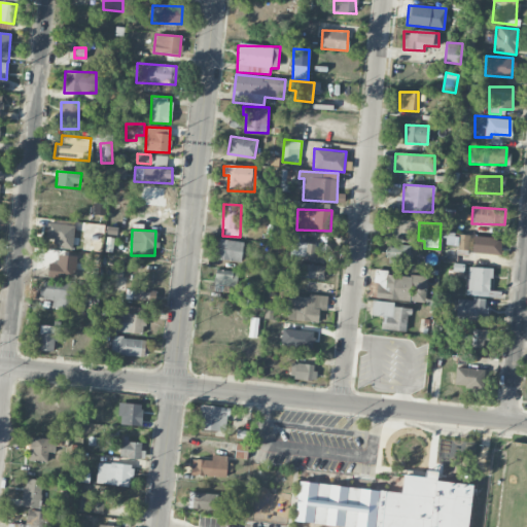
[(467,250),(469,236),(458,235),(457,249),(467,250)]
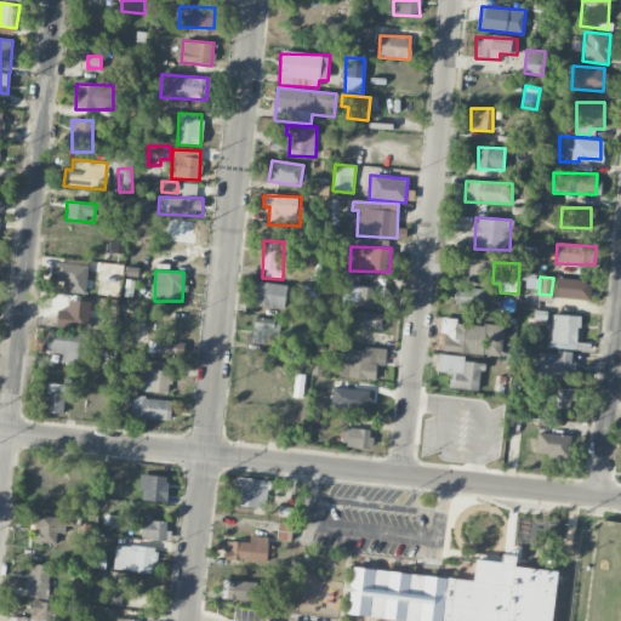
[(590,301),(591,281),(558,279),(557,300),(590,301)]
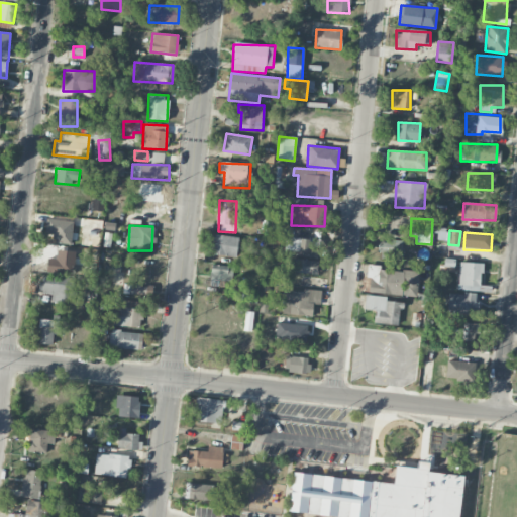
[(283,234),(268,233),(268,245),(282,246),(283,234)]
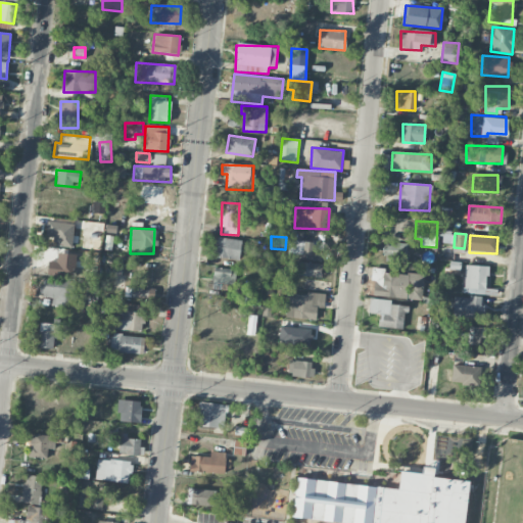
[(215,257),(239,259),(241,239),(216,238),(215,257)]
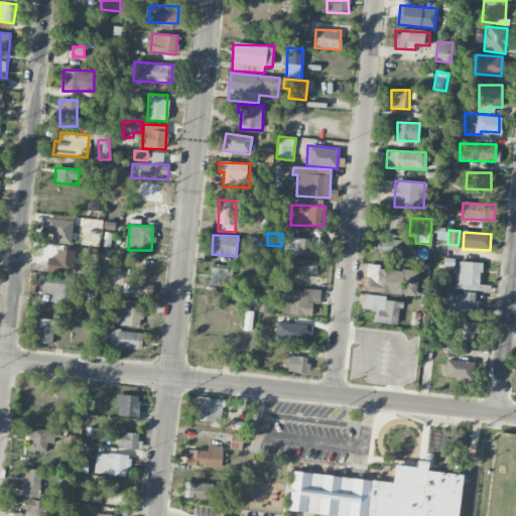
[(321,255),(323,239),(285,238),(284,253),(321,255)]
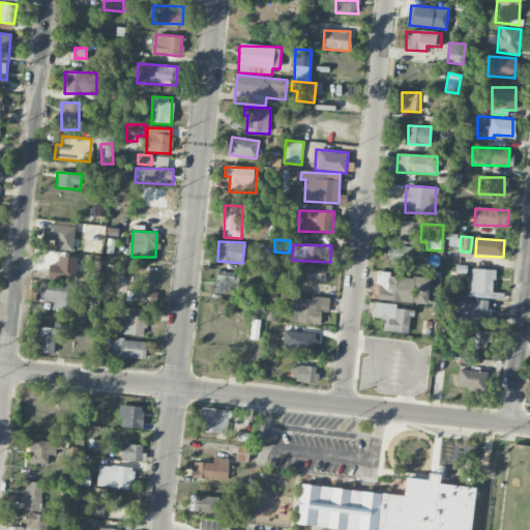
[(388,252),(387,261),(411,264),(413,248),(393,246),(392,252),(388,252)]
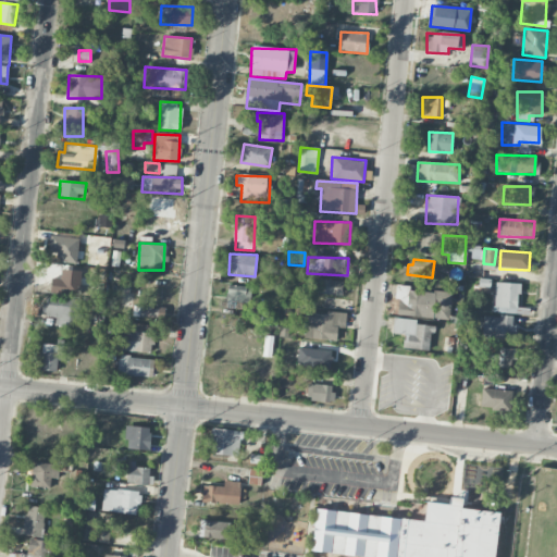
[(343,281),(314,280),(314,294),(343,295),(343,281)]
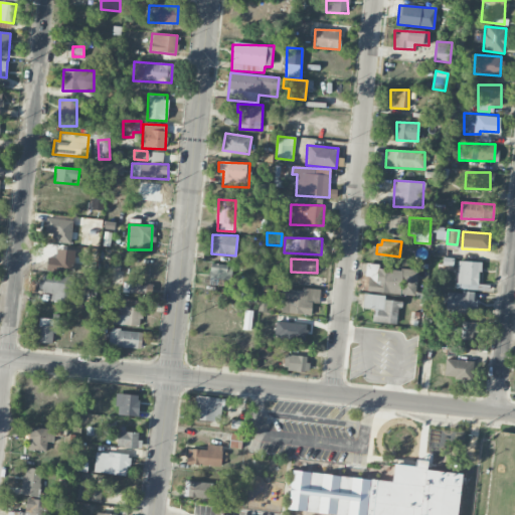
[(457,289),(479,290),(480,263),(458,262),(457,289)]
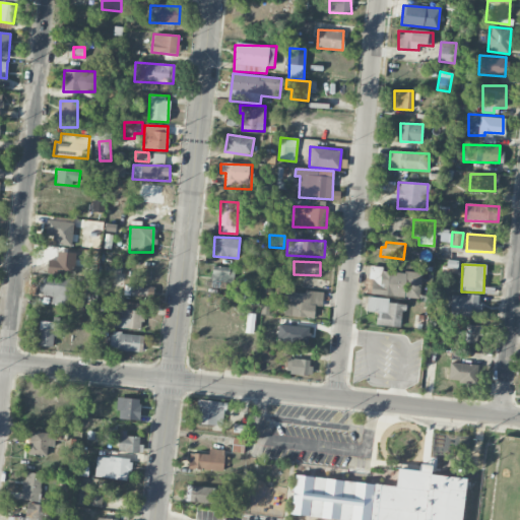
[(421,274),(382,270),(382,267),(370,266),(369,278),(372,279),(371,295),(418,299),(421,274)]
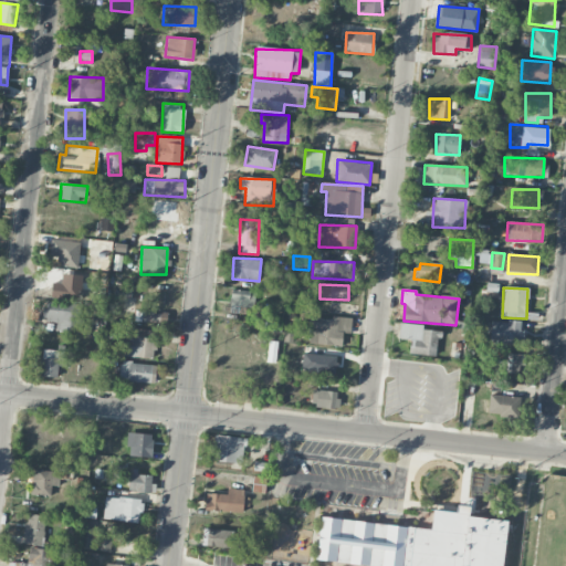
[(230,312),(254,312),(255,291),(231,291),(230,312)]
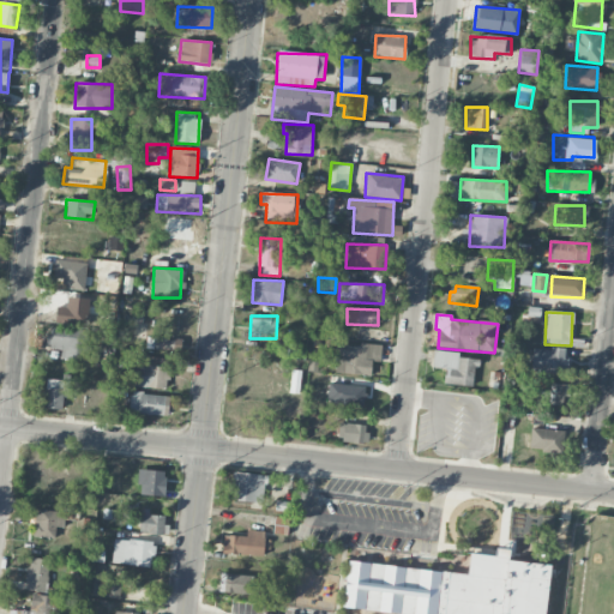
[(61,350),(60,359),(85,362),(89,332),(53,326),(49,349),(61,350)]
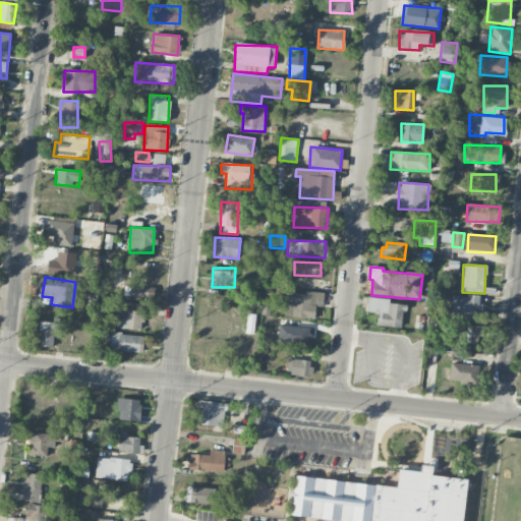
[(149,288),(130,287),(130,296),(148,297),(149,288)]
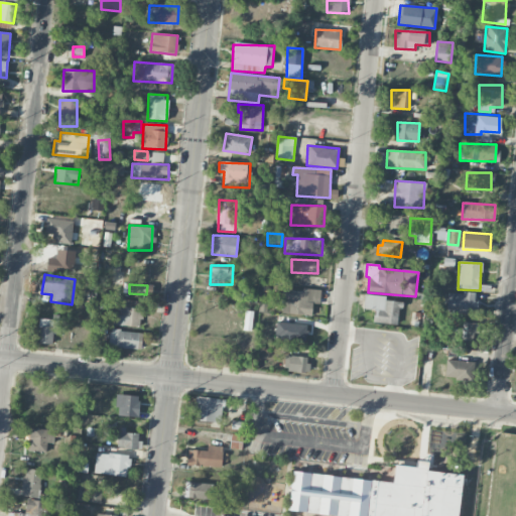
[(255,303),(257,290),(237,287),(234,299),(255,303)]
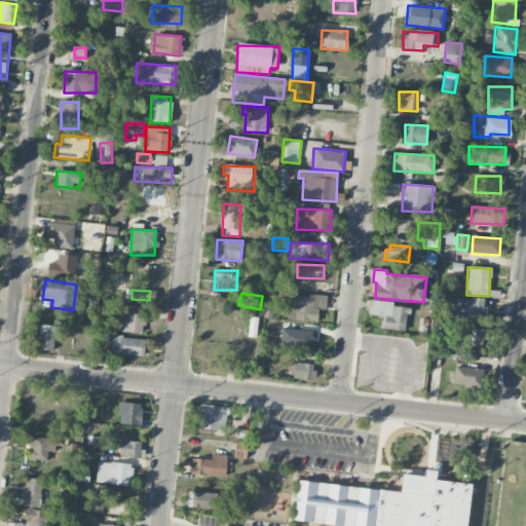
[(287,321),(318,322),(318,310),(326,310),(327,296),(288,294),(287,321)]
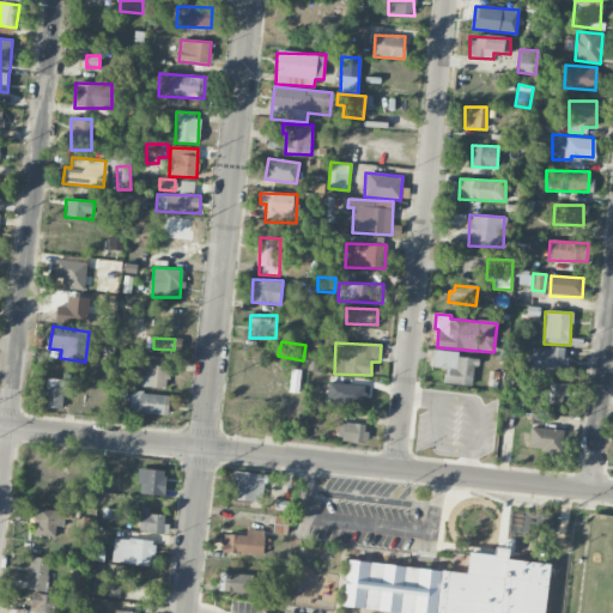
[(566,347),(530,349),(530,372),(566,371),(566,347)]
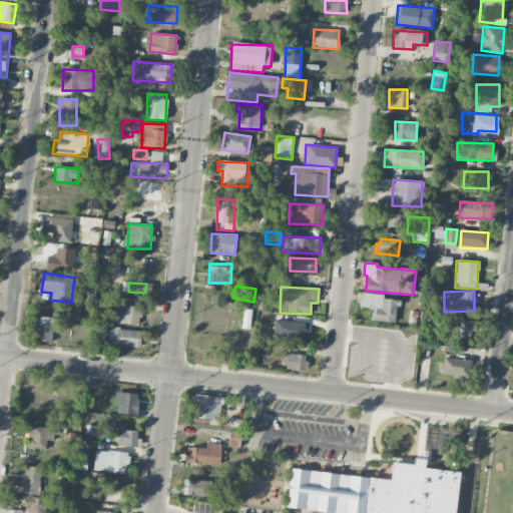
[(384,295),(363,293),(361,308),(372,308),(371,321),(396,323),(399,301),(384,299),(384,295)]
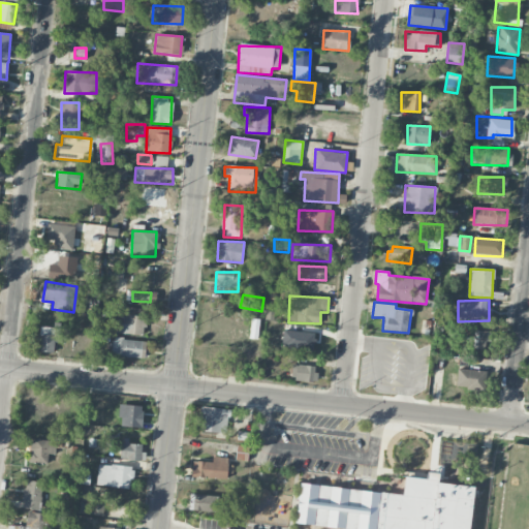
[(111,313),(110,333),(145,335),(146,308),(119,307),(119,313),(111,313)]
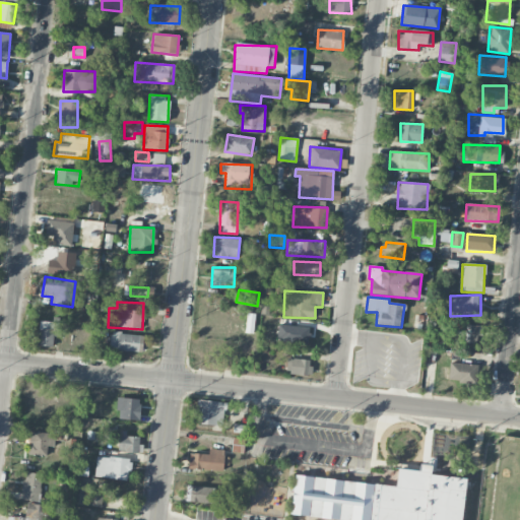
[(37,345),(56,346),(57,323),(39,321),(37,345)]
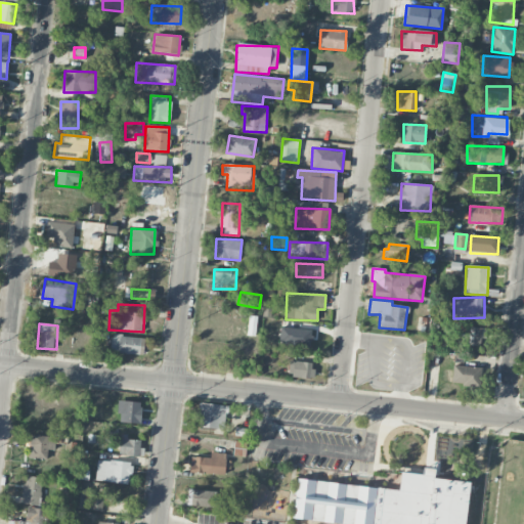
[(457,345),(480,347),(481,339),(485,339),(486,329),(460,324),(457,345)]
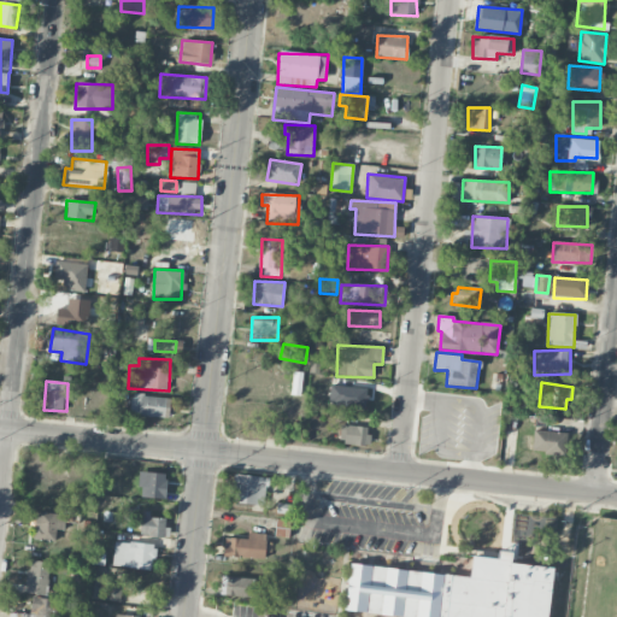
[(137,415),(169,418),(170,399),(140,395),(137,415)]
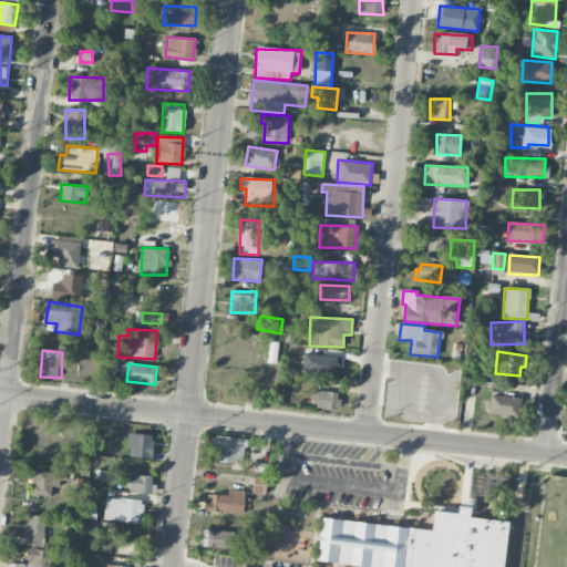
[(312,408),(339,409),(339,392),(312,391),(312,408)]
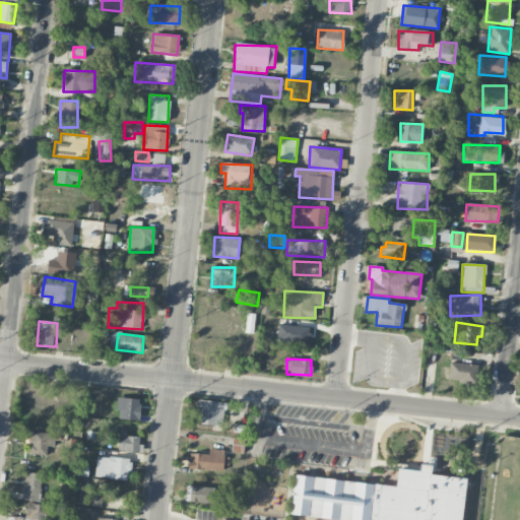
[(448,382),(476,385),(478,365),(450,362),(448,382)]
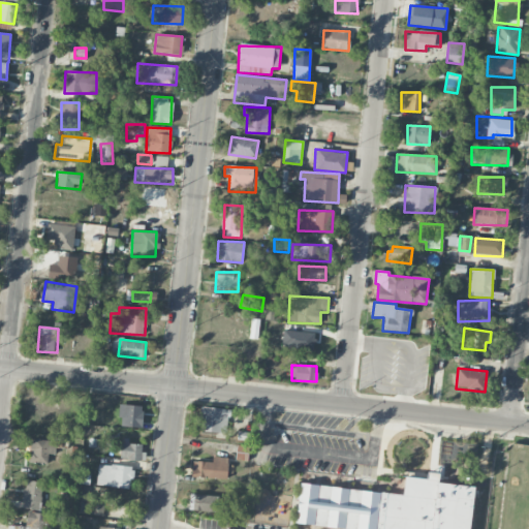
[(142,428),(143,406),(120,405),(120,427),(142,428)]
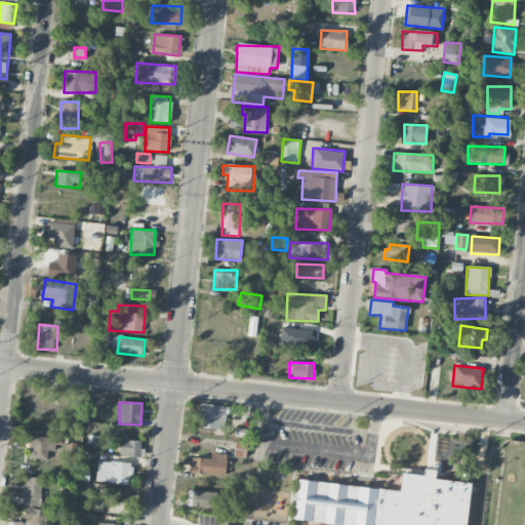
[(199,429),(225,430),(226,406),(200,404),(199,429)]
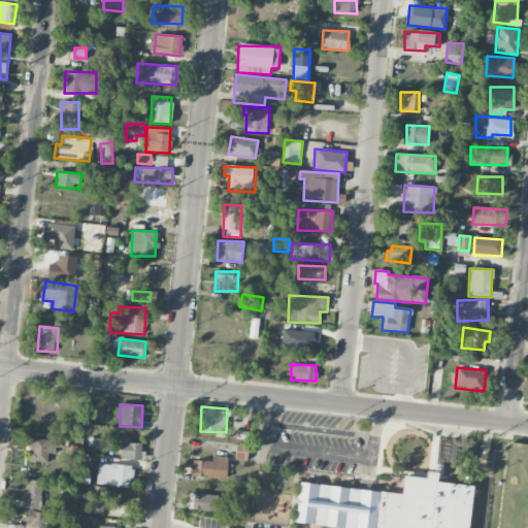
[(55,454),(56,439),(30,439),(29,462),(47,463),(47,453),(55,454)]
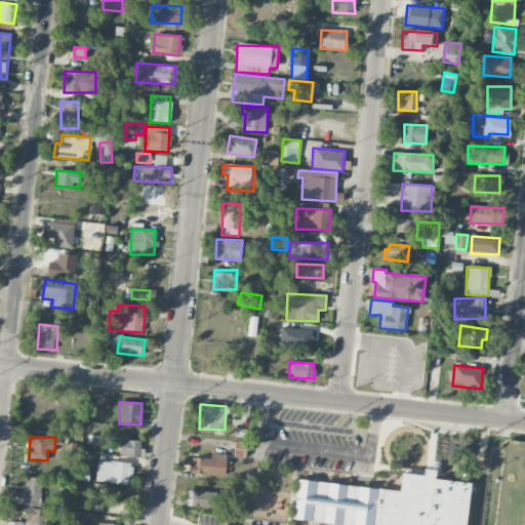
[(119,455),(139,457),(140,440),(119,439),(119,455)]
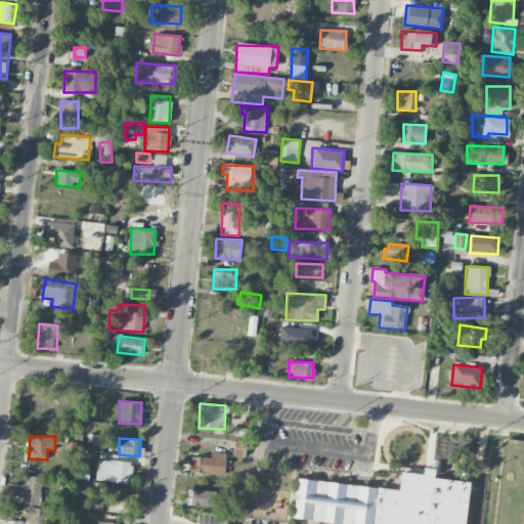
[(247,441),(234,440),(233,455),(246,456),(247,441)]
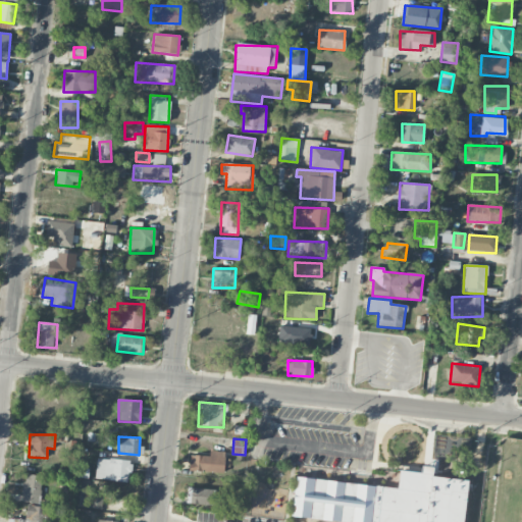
[(190,456),(189,471),(223,473),(224,452),(210,451),(209,456),(190,456)]
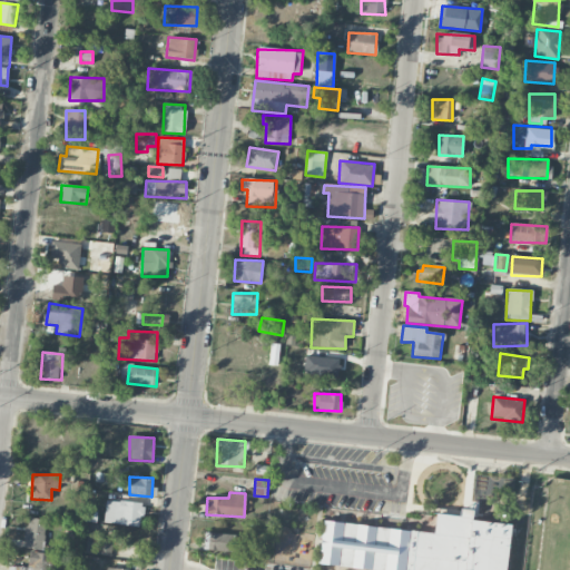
[(105,524),(141,526),(143,502),(105,501),(105,524)]
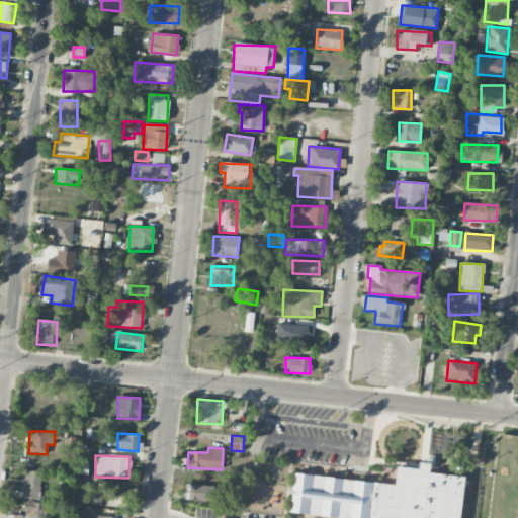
[(458,517),(463,476),(397,468),(395,484),(293,473),(289,513),(335,517),(458,517)]
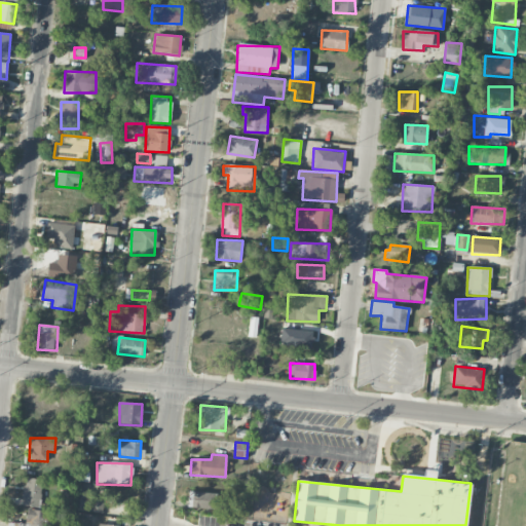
[(43,481),(27,478),(22,505),(38,509),(43,481)]
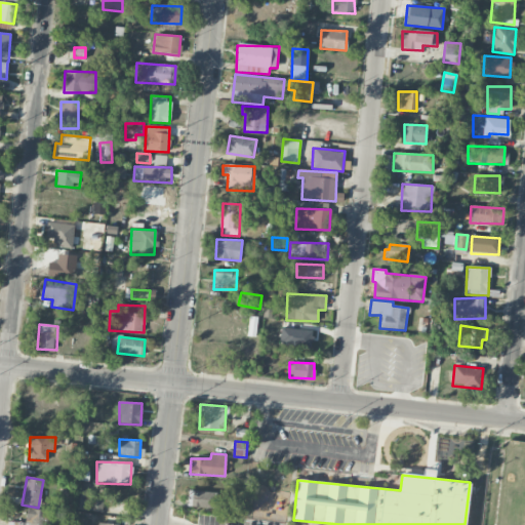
[(78,510),(102,512),(104,490),(81,488),(78,510)]
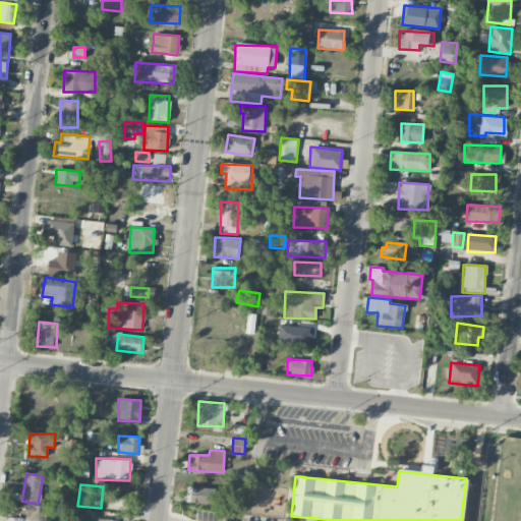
[(215,505),(215,488),(193,487),(192,504),(215,505)]
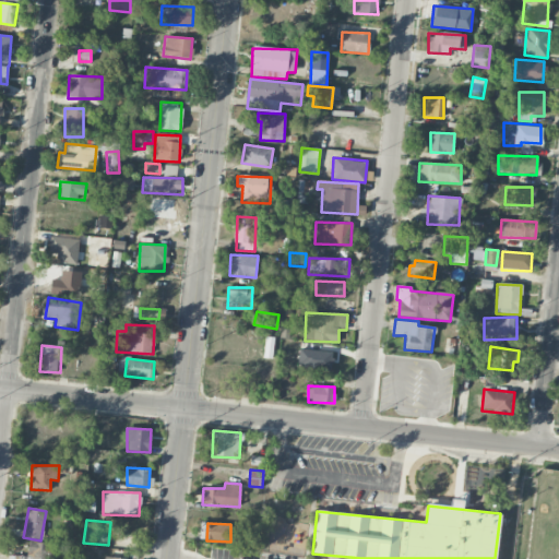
[(47,558),(50,544),(30,540),(26,558),(24,558),(23,558),(47,558)]
